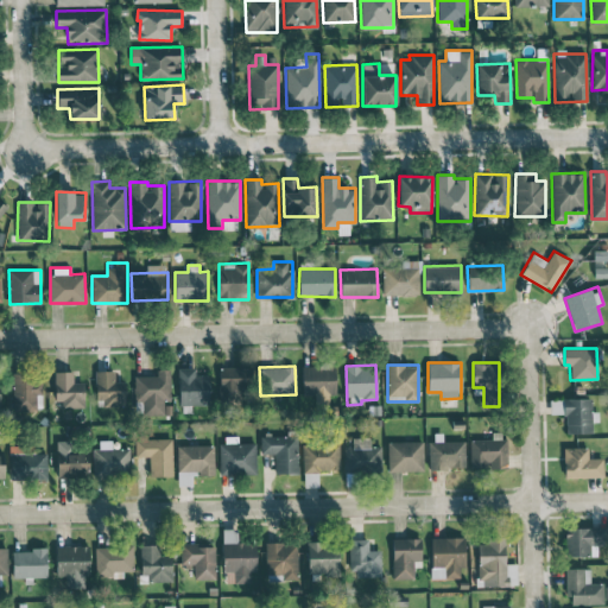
[(336,394),(335,366),(302,367),(303,396),(314,394),(315,404),(328,404),(328,394),(336,394)]
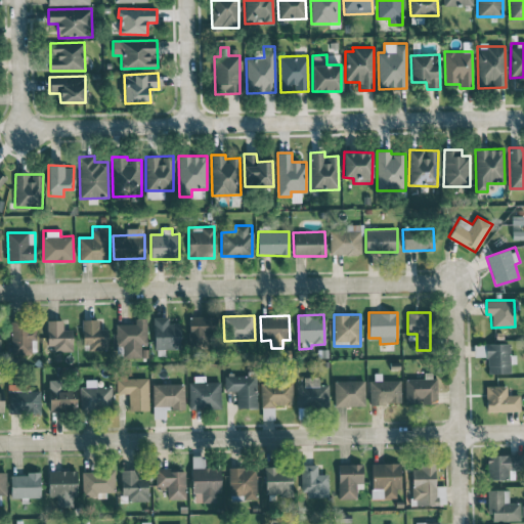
[(168,316),(154,317),(154,349),(179,349),(179,323),(168,323),(168,316)]
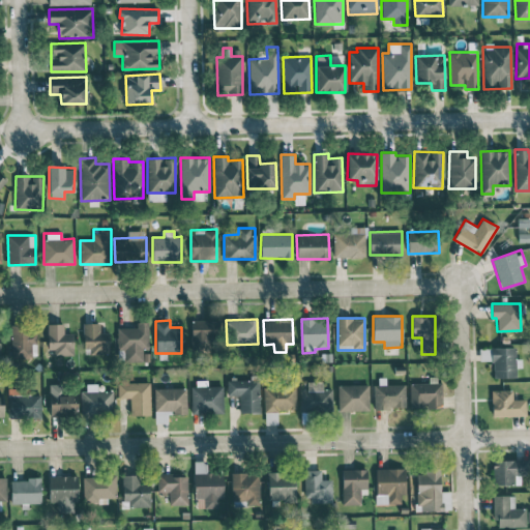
[(192,346),(217,347),(218,320),(192,320),(192,346)]
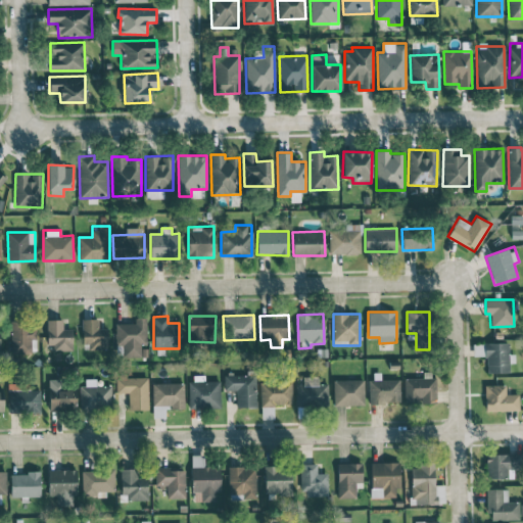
[(115,324),(115,347),(122,347),(122,358),(147,358),(147,346),(146,346),(146,318),(135,318),(135,324),(115,324)]
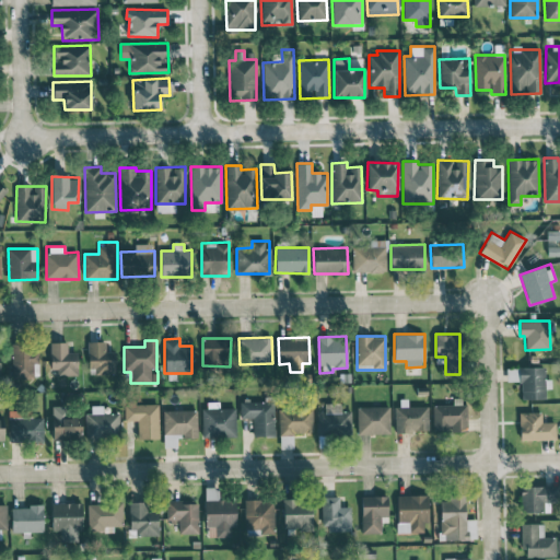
[(78,352),(67,352),(67,341),(51,341),(53,375),(78,375),(78,352)]
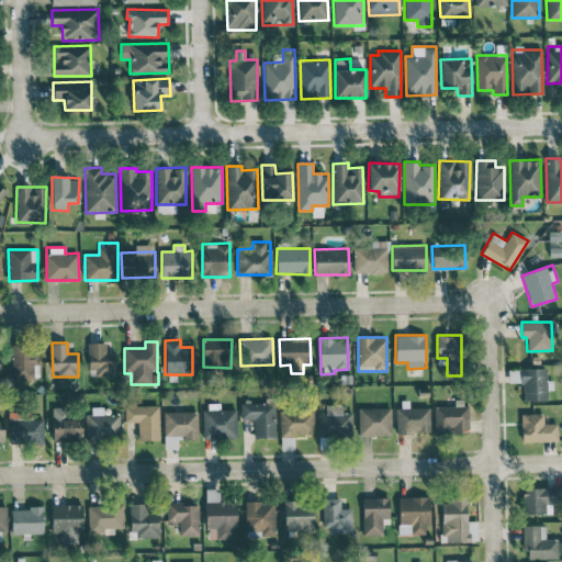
[(105,343),(88,343),(89,369),(96,369),(96,375),(115,374),(115,352),(105,352),(105,343)]
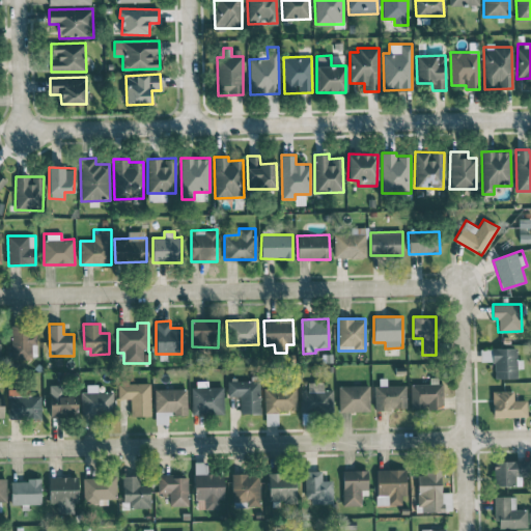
[(35,345),(36,330),(24,329),(24,326),(9,325),(8,357),(34,358),(34,345),(35,345)]
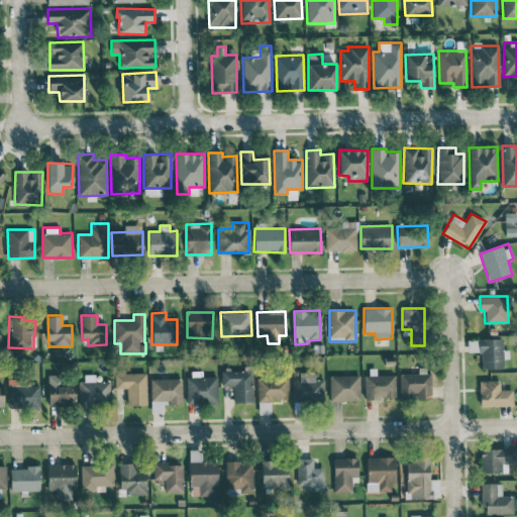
[(481,369),(504,368),(503,358),(509,358),(508,349),(503,349),(503,338),(480,338),(481,369)]
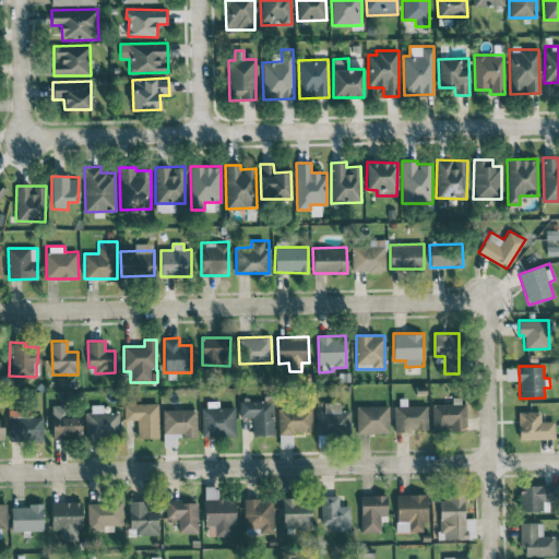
[(431,404),(432,430),(466,430),(465,400),(452,400),(452,404),(431,404)]
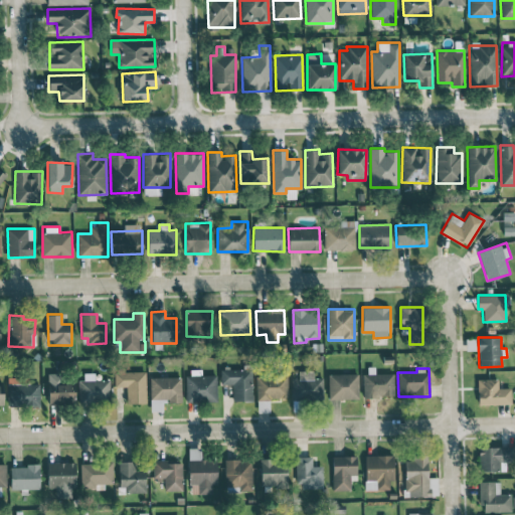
[(187,402),(216,401),(216,374),(201,375),(201,369),(186,370),(187,402)]
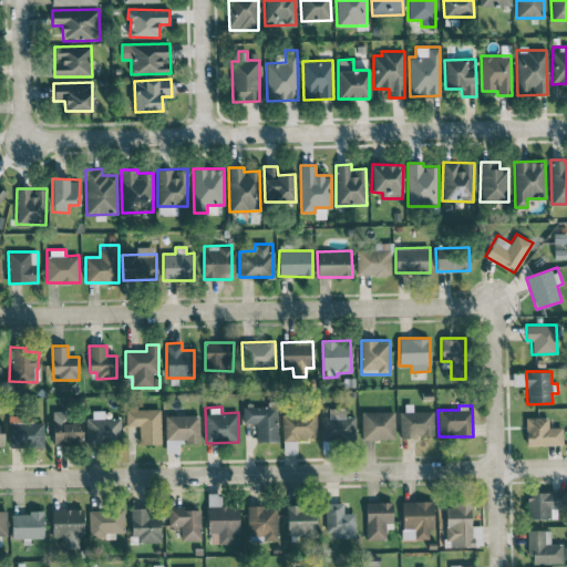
[(243,423),(256,423),(256,441),(277,441),(277,406),(243,406),(243,423)]
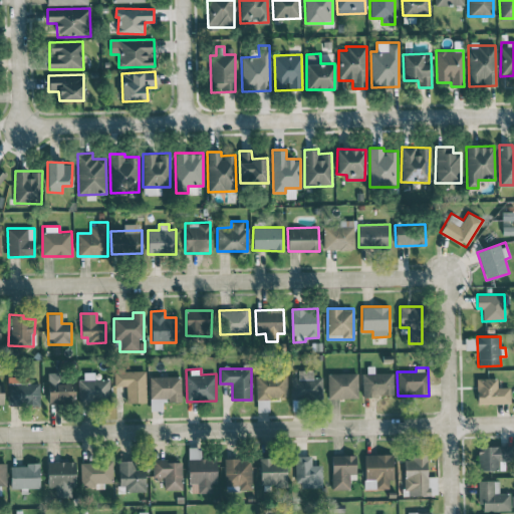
[(313,370),(297,369),(297,377),(291,377),(290,399),(322,400),(322,377),(313,376),(313,370)]
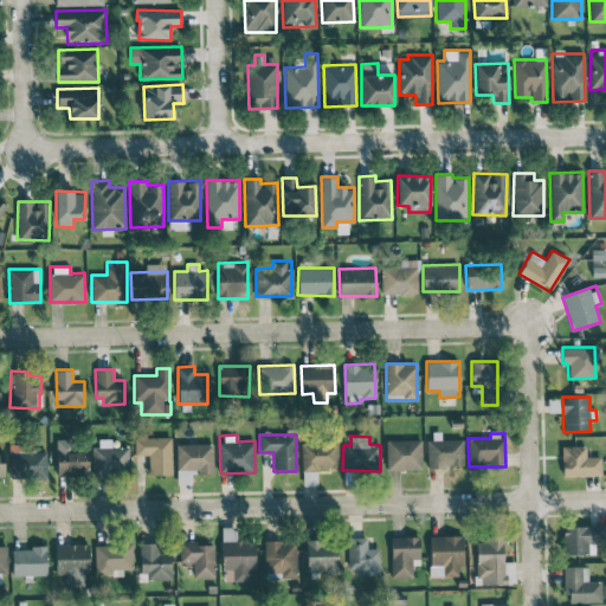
[(171,437),(134,437),(134,456),(148,456),(148,475),(172,474),(171,437)]
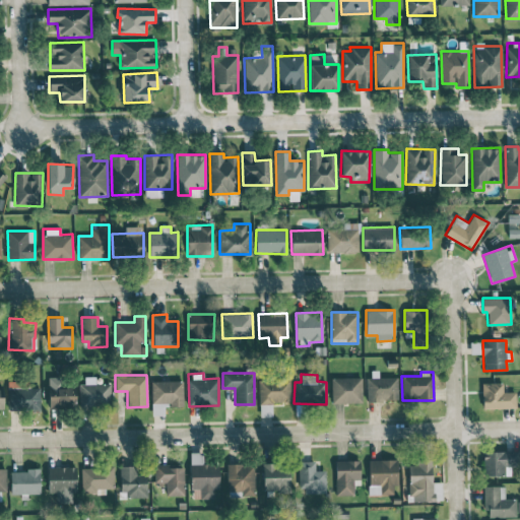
[(79,384),(79,407),(111,406),(111,383),(95,384),(95,376),(84,377),(84,384),(79,384)]
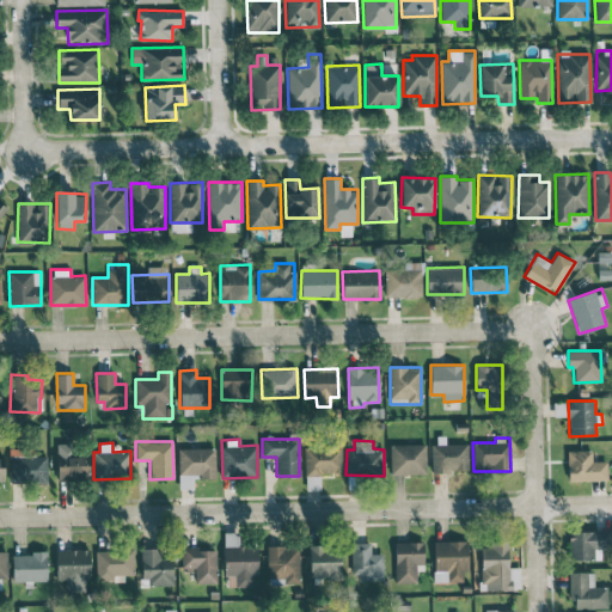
[(342,473),(341,444),(304,445),(304,475),(342,473)]
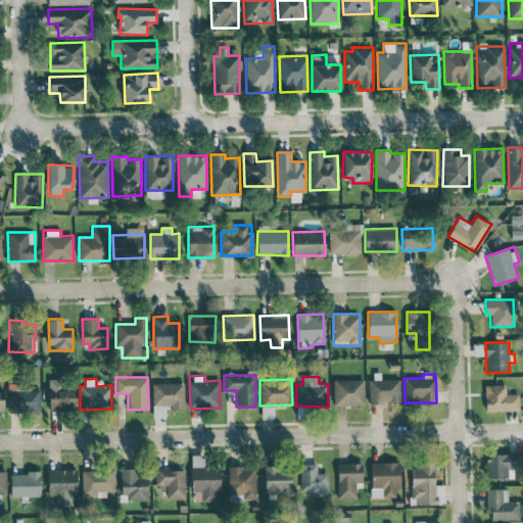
[(364,379),(334,380),(334,405),(364,405),(364,379)]
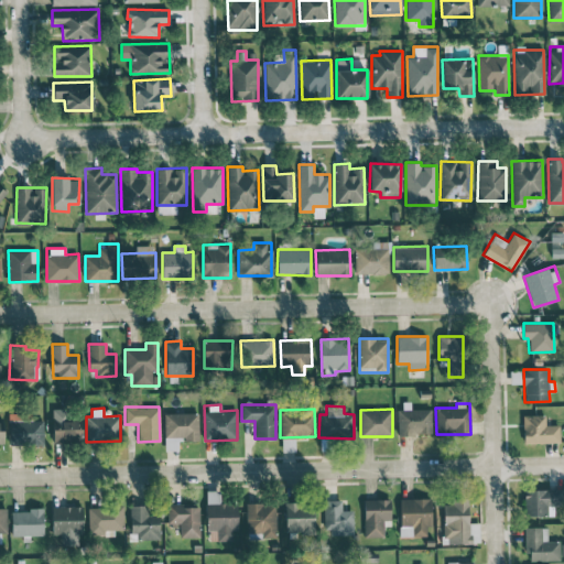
[(431,434),(431,409),(397,410),(398,435),(431,434)]
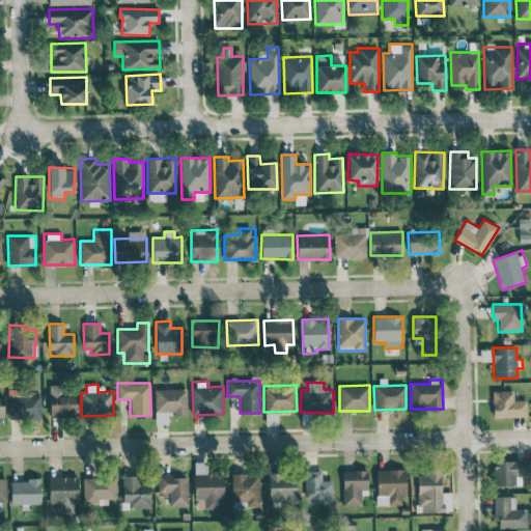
[(186,388),(155,389),(155,424),(168,423),(167,415),(187,414),(186,388)]
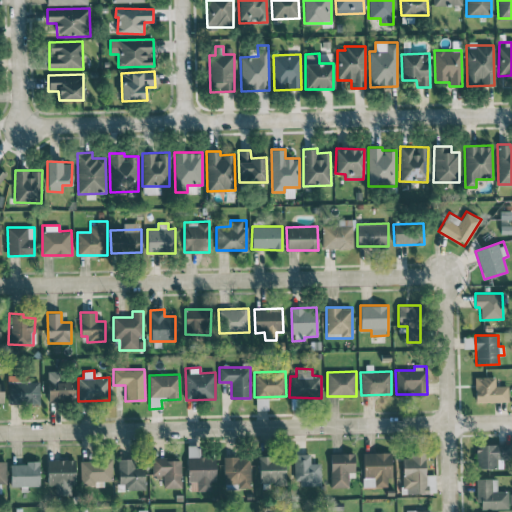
[(474,377),(475,402),(508,401),(507,385),(495,386),(495,376),(474,377)]
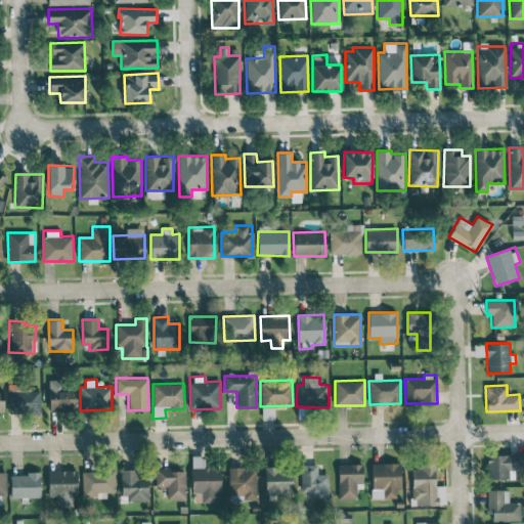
[(77,390),(49,389),(49,410),(76,410),(77,390)]
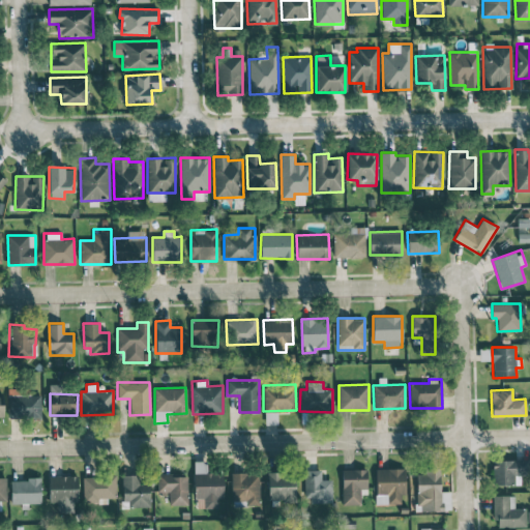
[(41,417),(40,394),(8,395),(8,418),(41,417)]
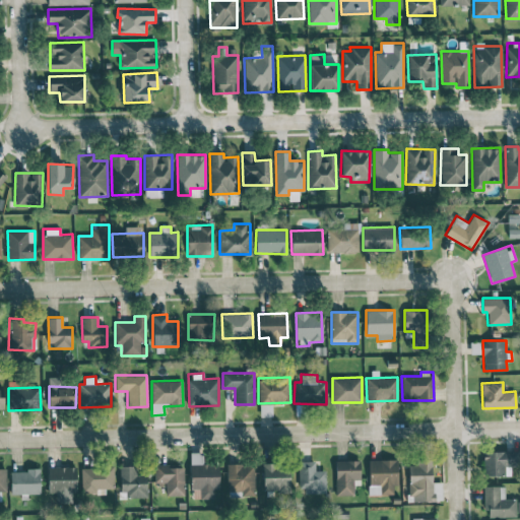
[(483,451),(483,475),(511,474),(510,466),(519,466),(518,450),(483,451)]
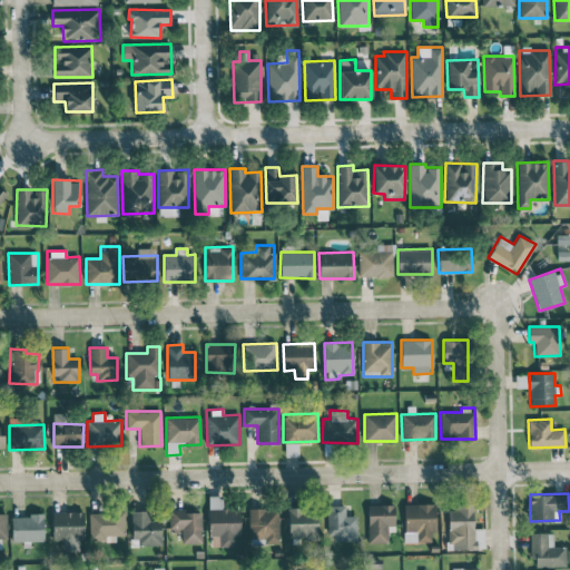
[(435,531),(435,503),(403,503),(404,542),(431,542),(431,531),(435,531)]
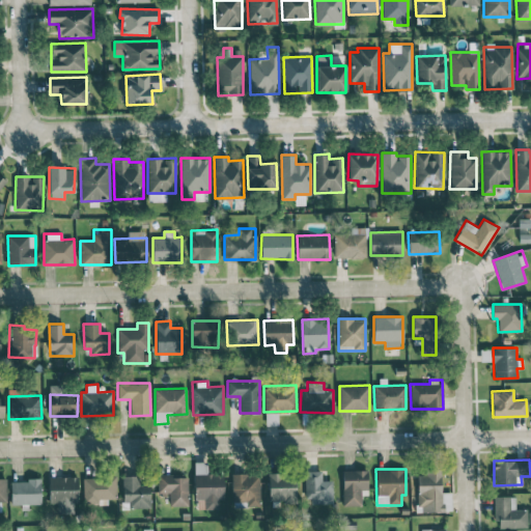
[(451,511),(452,493),(441,492),(442,470),(418,469),(418,511),(451,511)]
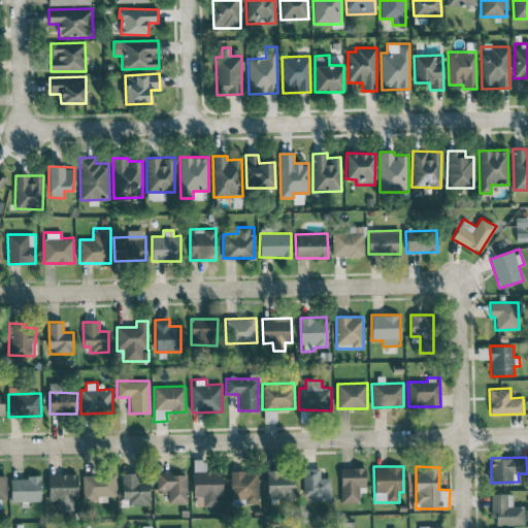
[(340,468),(340,503),(359,503),(359,492),(366,492),(365,467),(340,468)]
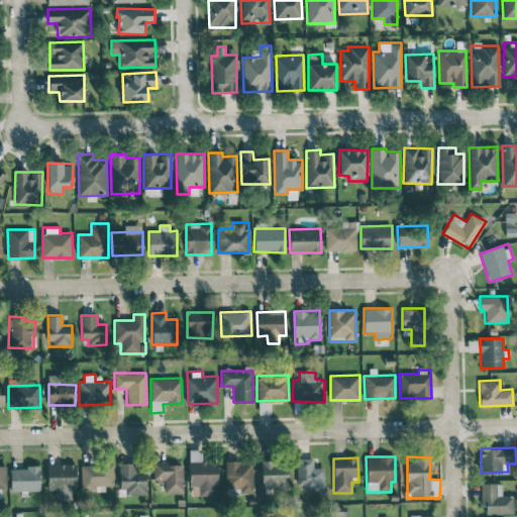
[(324,468),(313,468),(313,458),(296,458),(296,489),(323,490),(324,468)]
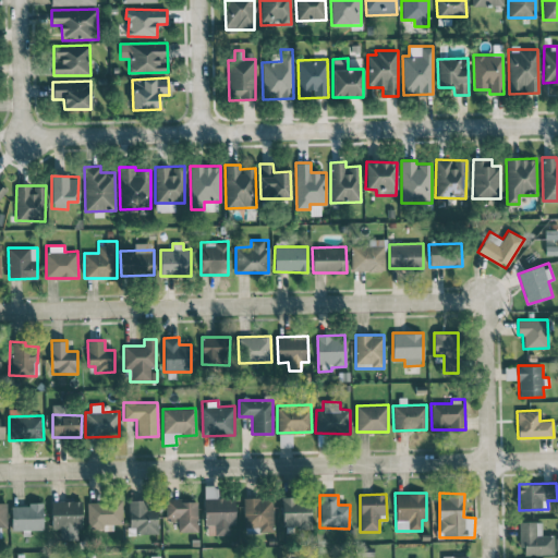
[(243,528),(258,528),(258,532),(273,532),(274,498),(243,497),(243,528)]
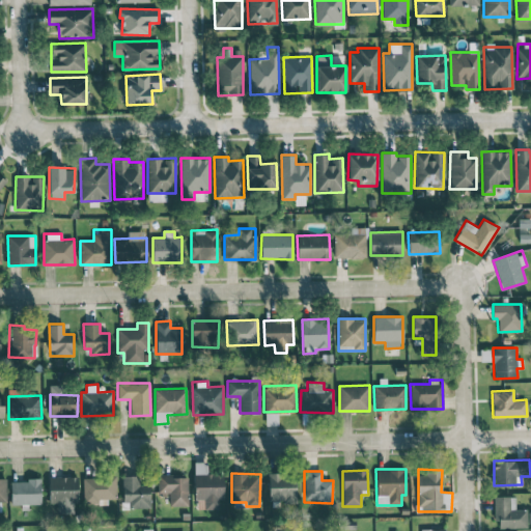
[(296,502),(296,473),(269,473),(268,501),(296,502)]
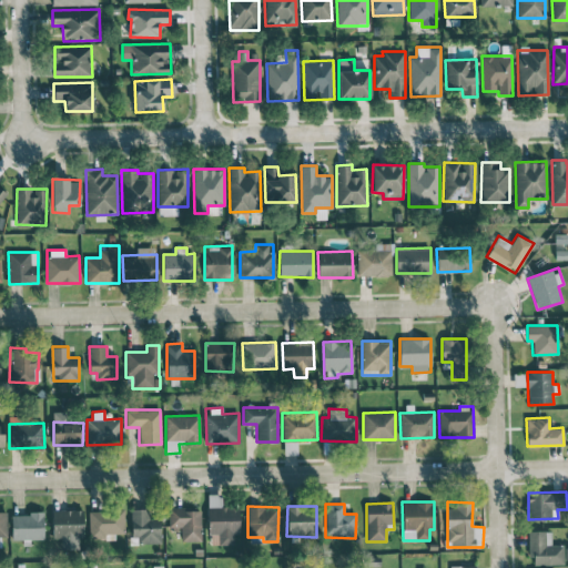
[(150,508),(131,509),(131,536),(138,536),(138,544),(160,543),(160,517),(150,518),(150,508)]
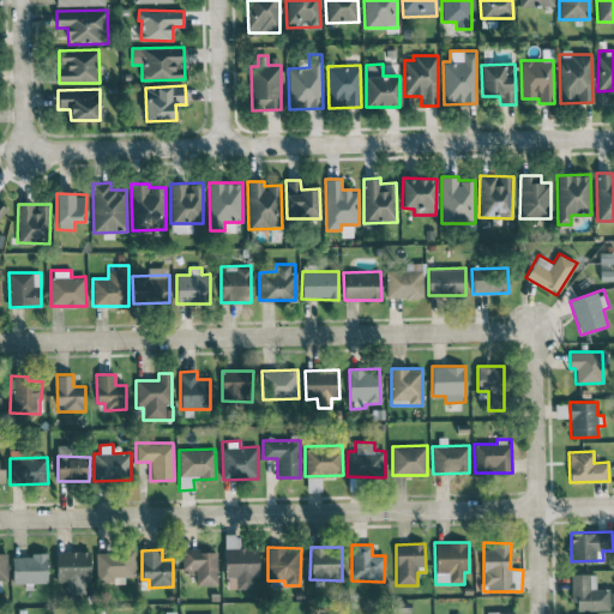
[(196,585),(217,584),(216,549),(182,549),(182,572),(196,572),(196,585)]
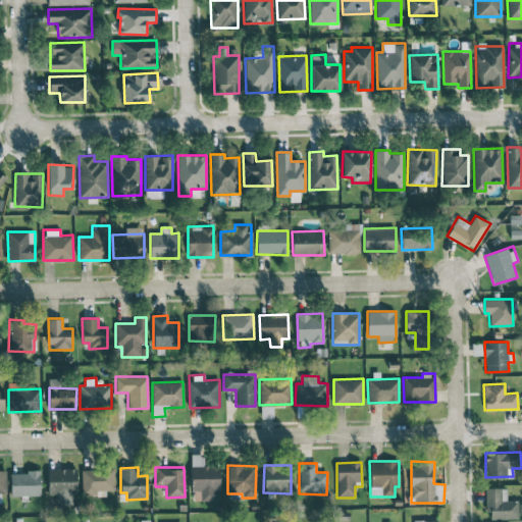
[(48,468),(48,497),(51,497),(51,505),(71,505),(71,494),(76,493),(76,468),(48,468)]
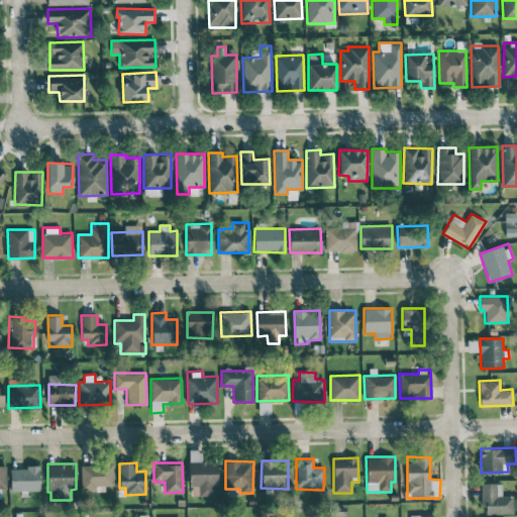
[(95,489),(94,486),(113,485),(112,463),(80,464),(81,490),(95,489)]
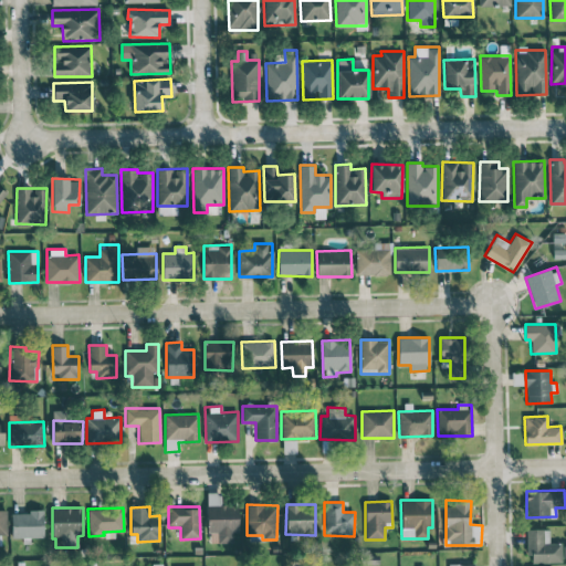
[(43,537),(43,512),(11,512),(11,537),(43,537)]
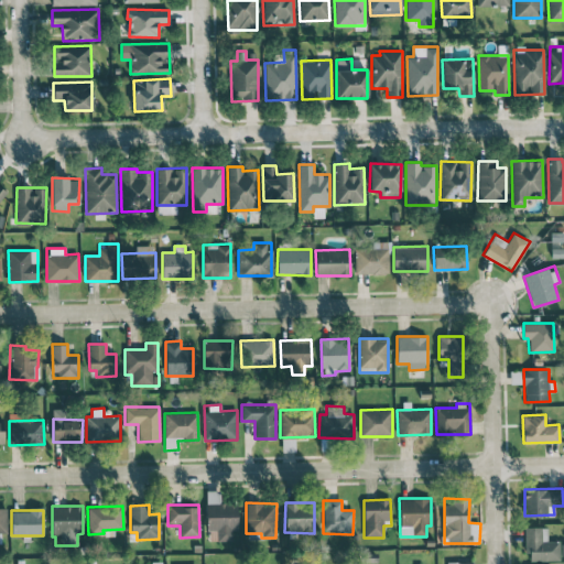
[(525,528),(527,561),(560,560),(559,541),(548,541),(548,527),(525,528)]
